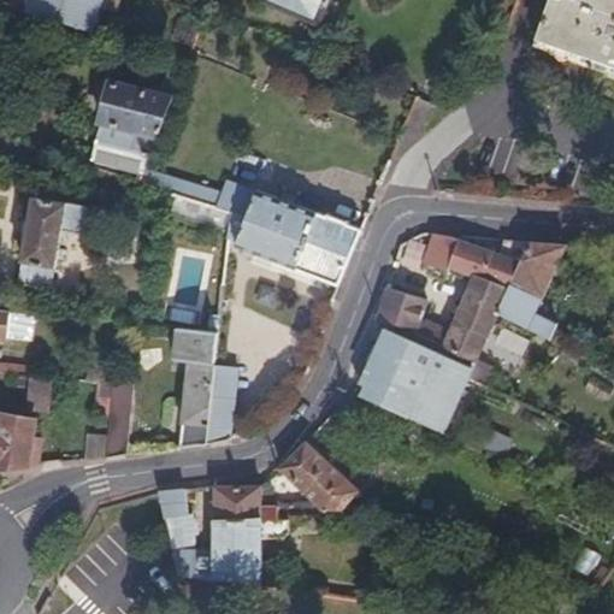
[(99,31),(107,0),(27,0),(24,9),(99,31)]
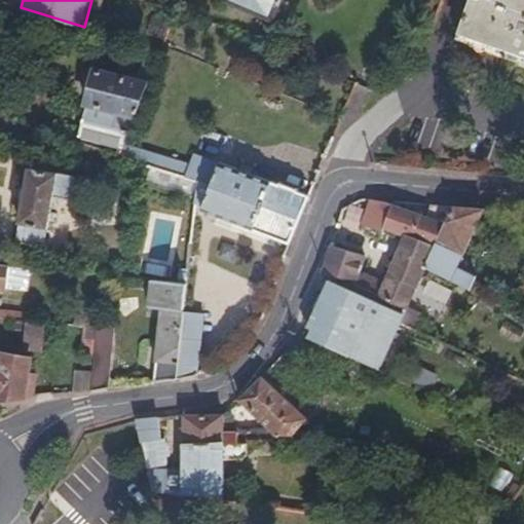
[(267,20),(275,0),(223,0),(267,20)]
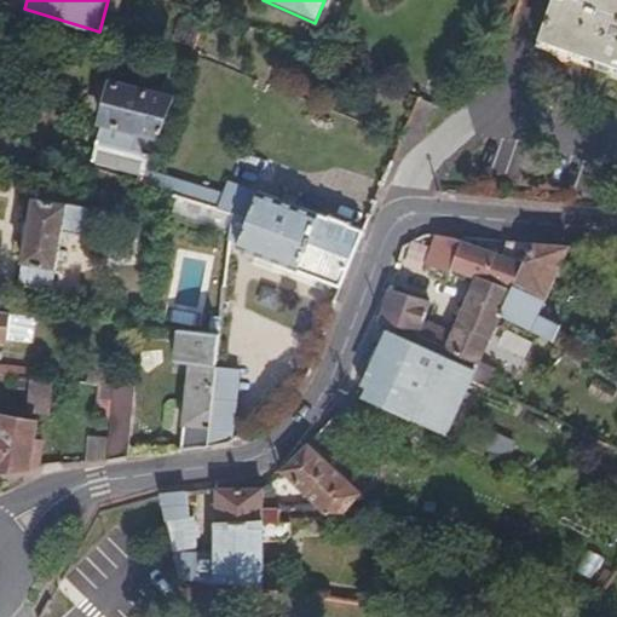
[(616,65),(616,0),(553,0),(540,39),(616,65)]
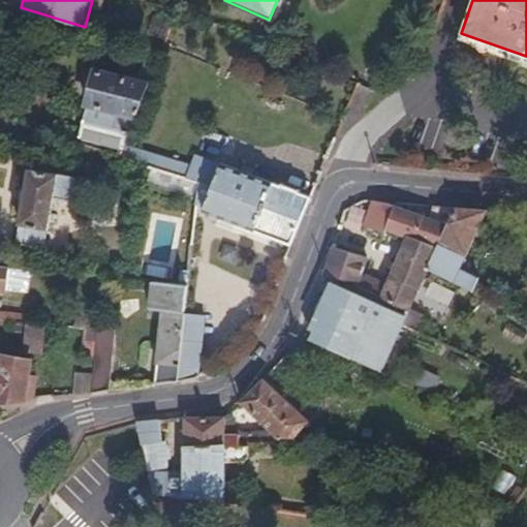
[(105,66),(82,131),(122,147),(158,53),(146,48),(134,76),(105,66)]
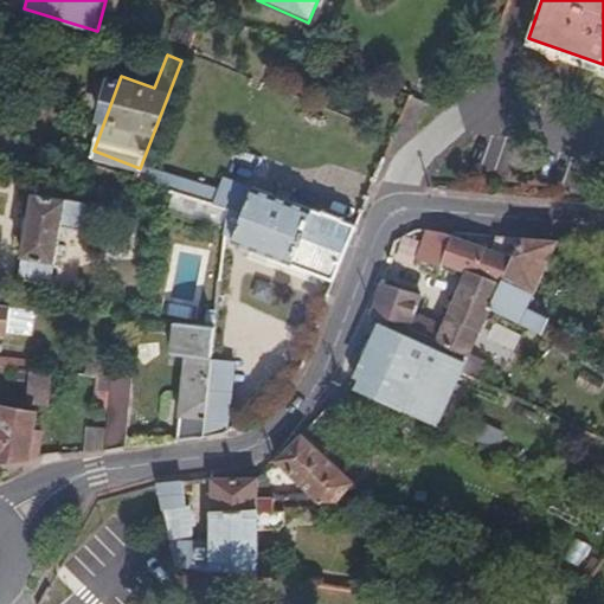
[(225,192),(207,186),(201,200),(220,206),(225,192)]
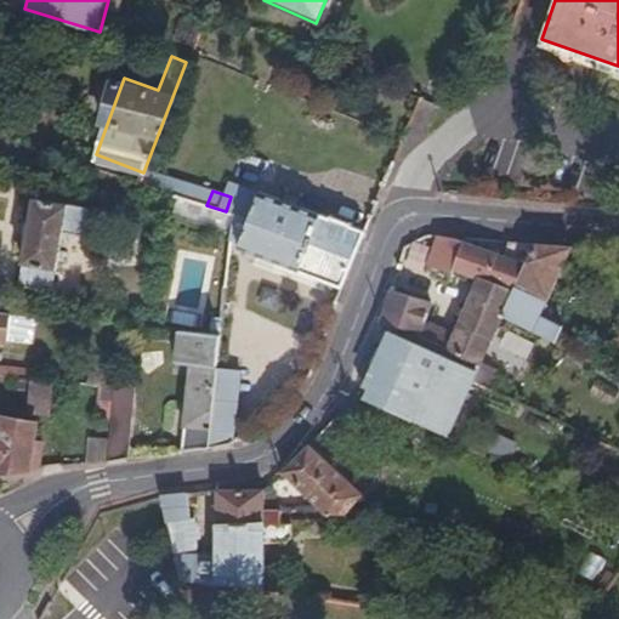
[(230,233),(236,215),(226,211),(206,205),(169,193),(166,203),(174,205),(171,215),(230,233)]
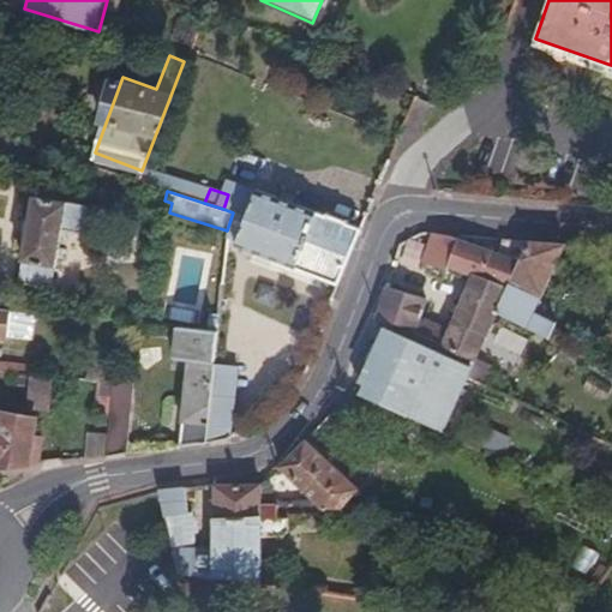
[(336,283),(359,228),(345,223),(346,220),(321,210),(319,215),(252,191),(246,208),(243,216),(234,241),(232,247),(336,283)]
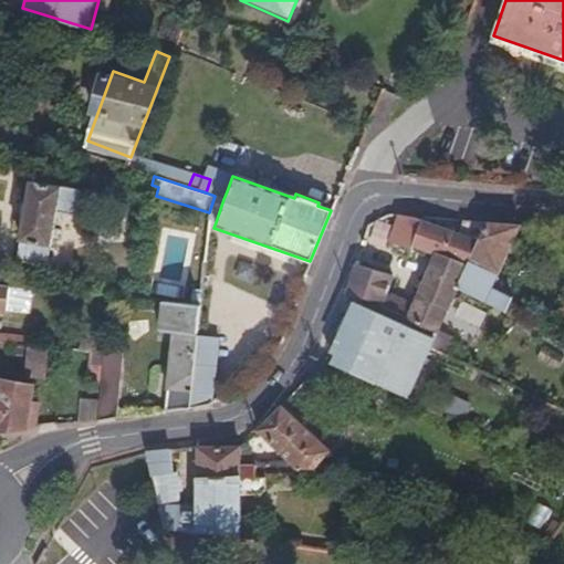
[(49,243),(55,209),(71,212),(80,207),(82,195),(76,188),(30,179),(18,237),(49,243)]
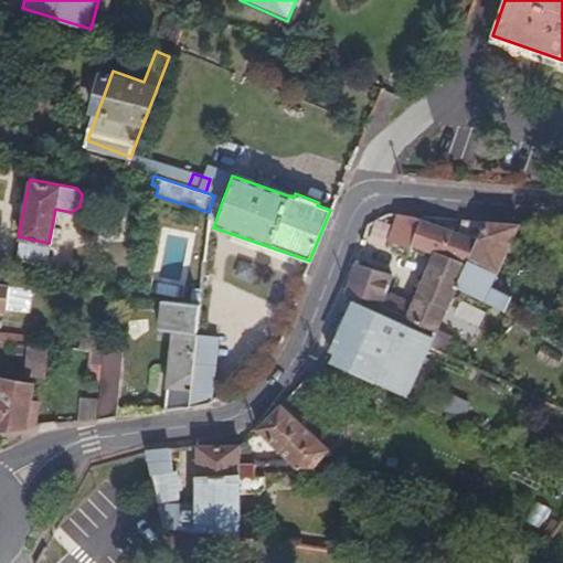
[(215,222),(223,199),(218,197),(214,195),(209,212),(208,219),(215,222)]
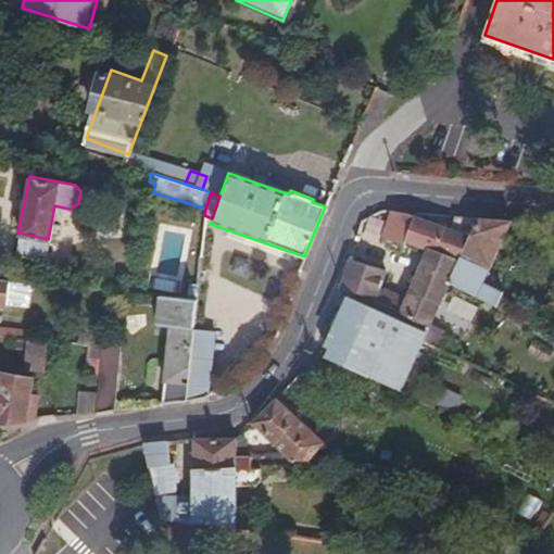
[(404,238),(413,214),(410,213),(390,211),(383,233),(404,238)]
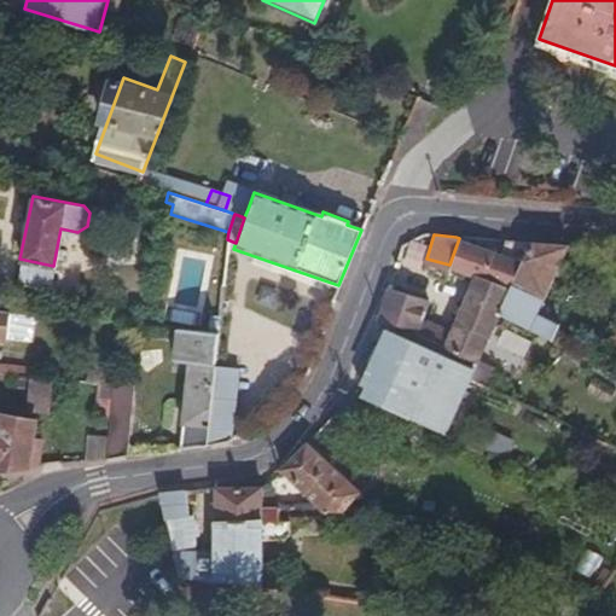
[(509,290),(529,242),(505,239),(500,254),(459,238),(449,265),(448,267),(472,277),(509,290)]
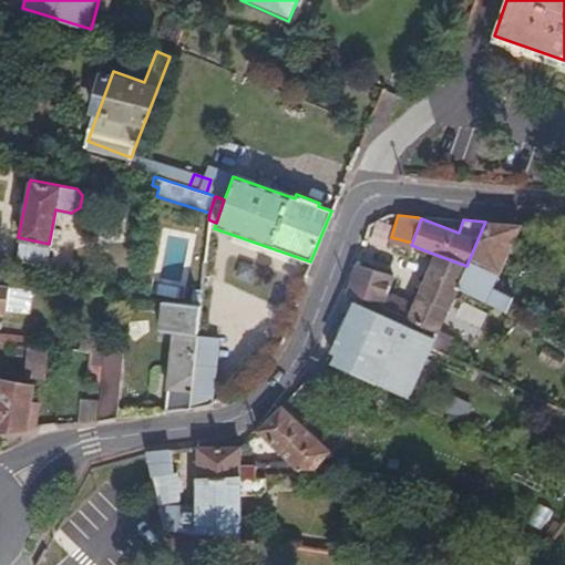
[(491,286),(519,224),(485,222),(466,266),(456,287),(463,289),(506,309),(512,296),(491,286)]
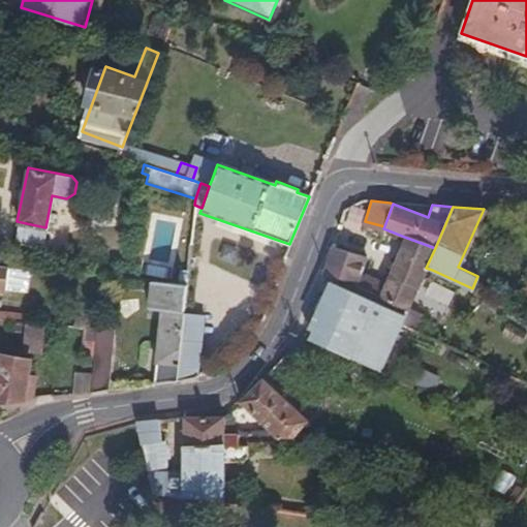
[(428,278),(432,270),(426,268),(435,248),(404,237),(383,283),(363,274),(362,276),(358,274),(363,257),(331,247),(321,274),(336,279),(403,309),(404,307),(422,275),(428,278)]
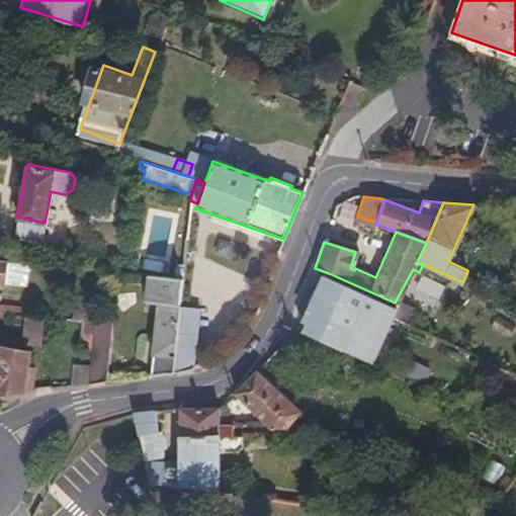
[(184,258),(186,241),(176,239),(174,257),(184,258)]
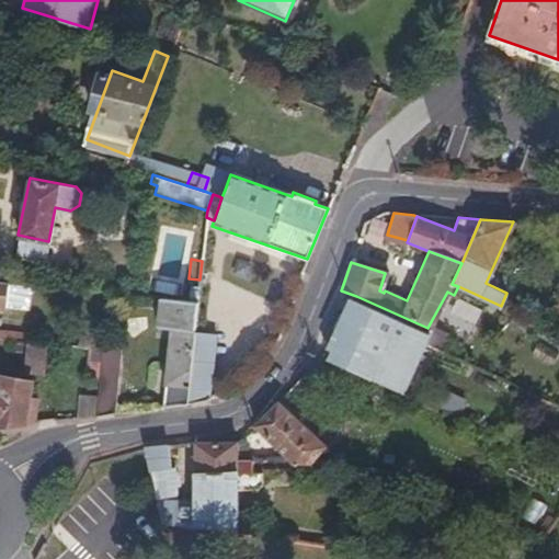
[(0,305),(7,306),(10,281),(0,280),(0,305)]
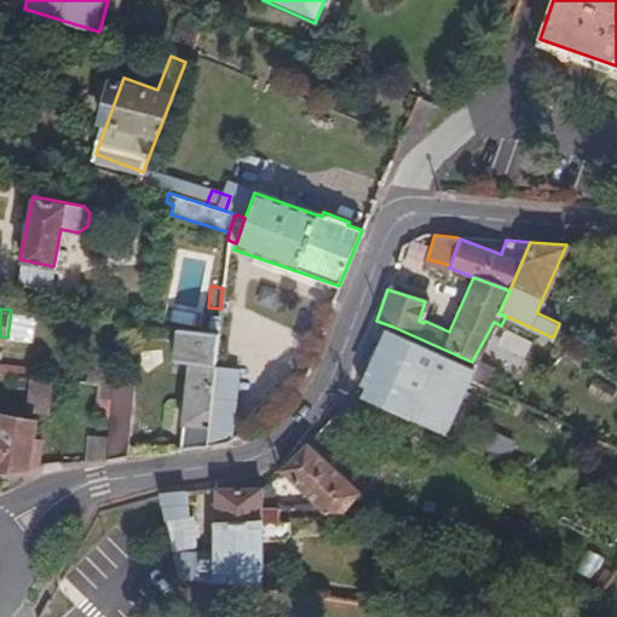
[(506,326),(497,342),(524,355),(531,339),(506,326)]
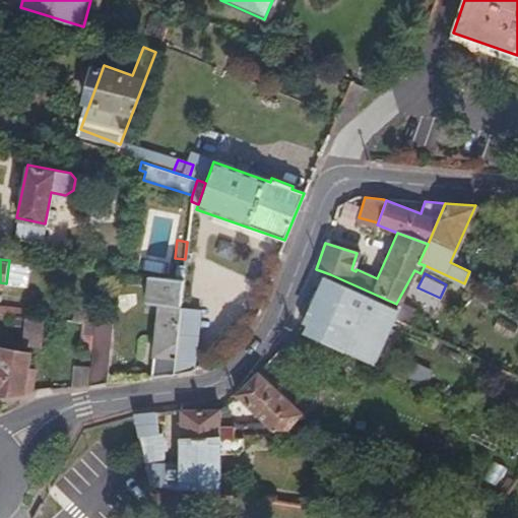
[(369,365),(390,317),(396,304),(330,274),(327,280),(323,278),(303,323),(308,325),(304,335),(369,365)]
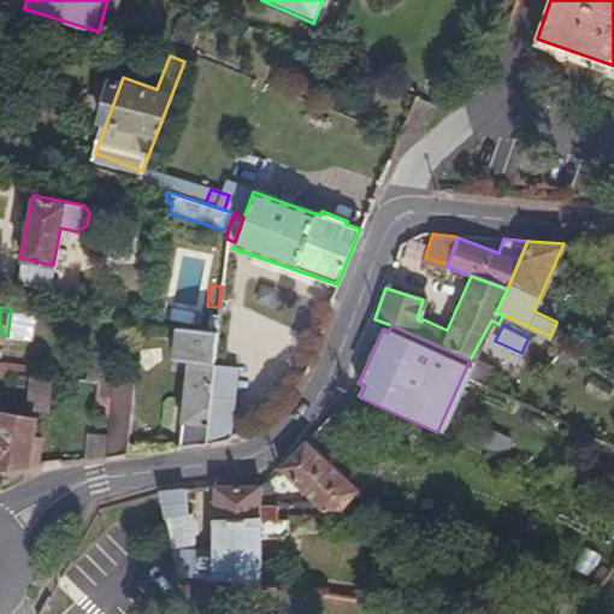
[(213,369),(217,332),(210,331),(173,328),(170,362),(187,365),(182,408),(173,407),(169,448),(205,443),(210,400),(213,369)]
